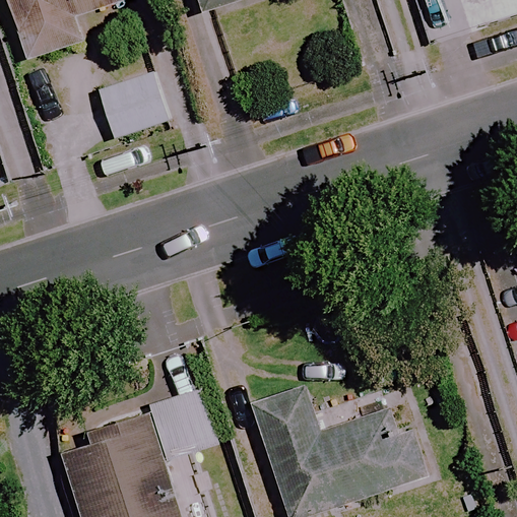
[(126,0),(7,0),(25,57),(81,40),(74,16),(126,0)]
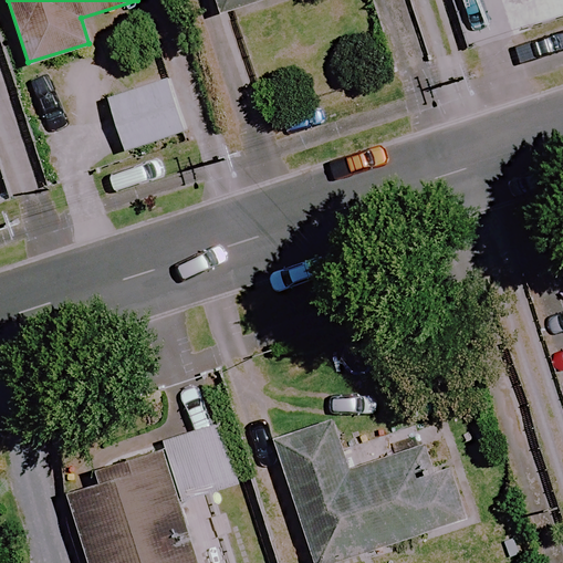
[(214,0),(218,13),(262,0),(214,0)]
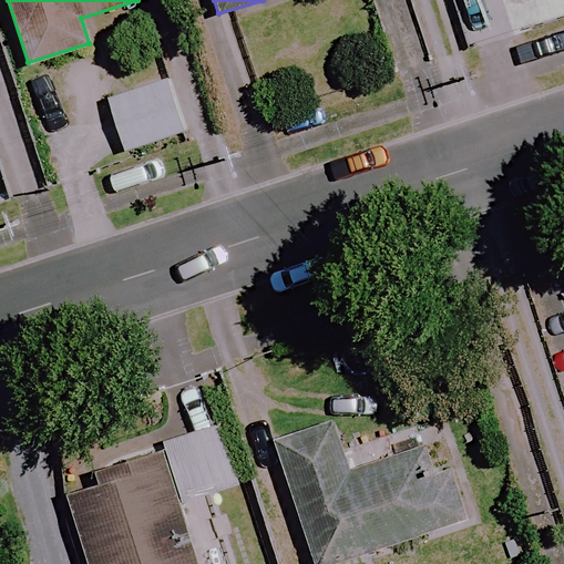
[(181,139),(163,80),(106,96),(124,155),(181,139)]
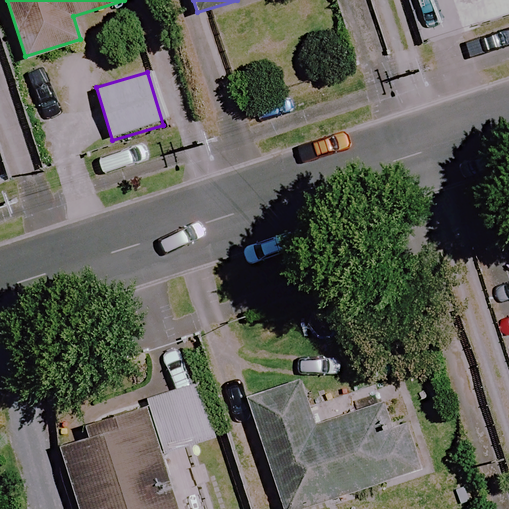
[(318,420),(305,377),(246,396),(281,508),(293,508),(422,468),(399,395),(318,420)]
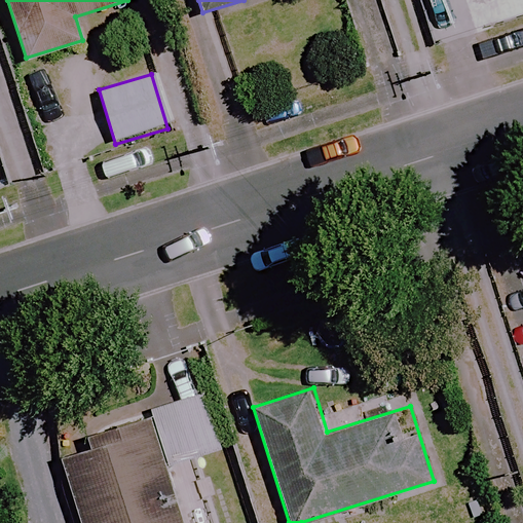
[(220,449),(202,393),(145,410),(148,420),(58,447),(79,522),(178,522),(162,467),(220,449)]
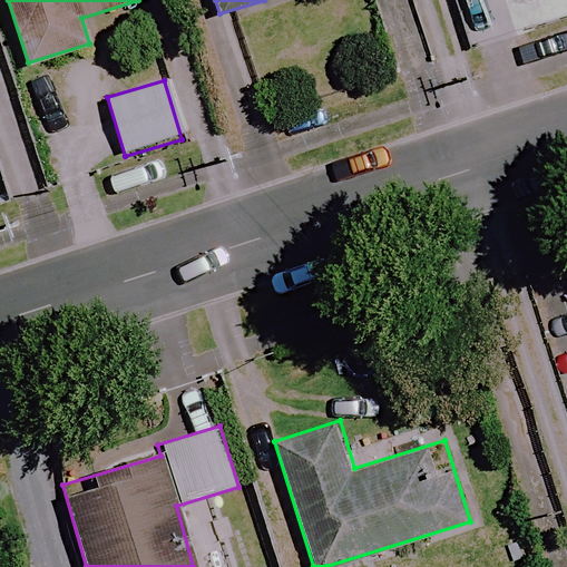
All buildings are outlined.
